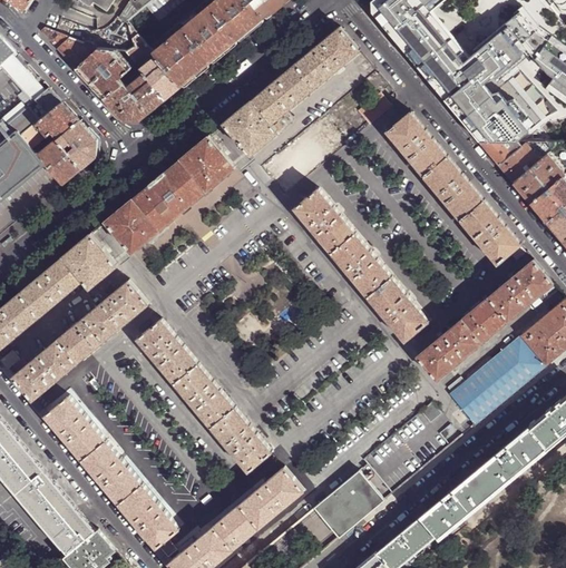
[(0,2),(19,13),(27,0),(0,0),(0,2)]
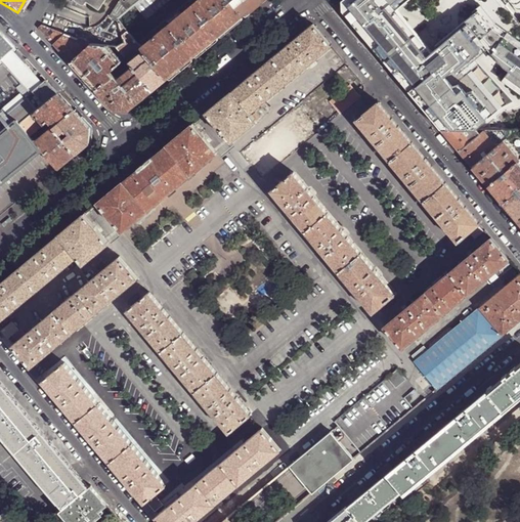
[(76,0),(95,12),(102,0),(76,0)]
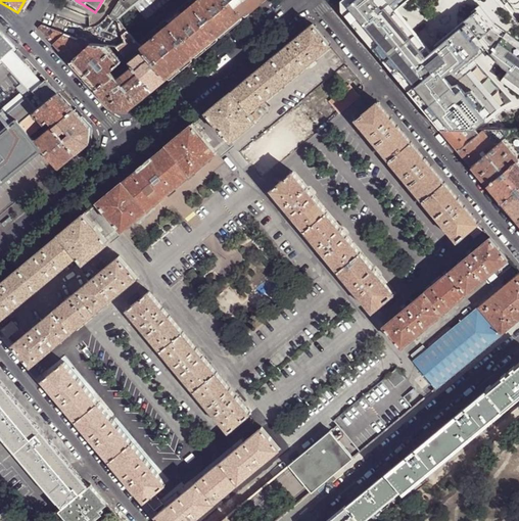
[(113,24),(113,21),(130,7),(137,2),(135,0),(124,0),(120,3),(116,0),(104,18),(113,24)]
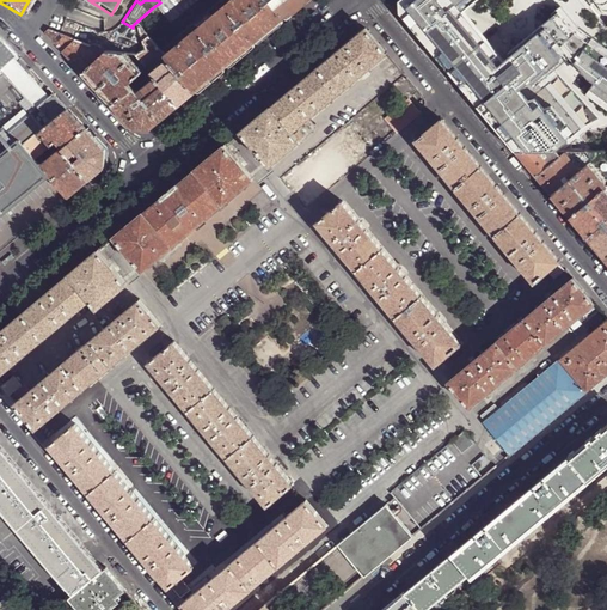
[(163,0),(160,2),(152,8),(165,24),(194,0),(163,0)]
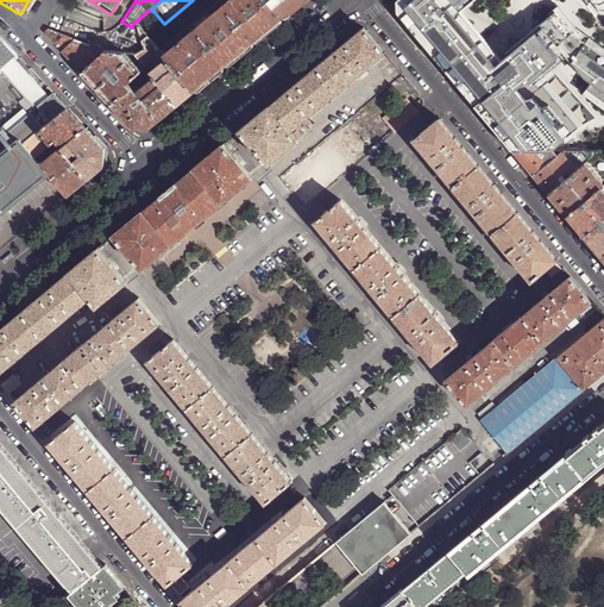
[(259,35),(277,20),(260,0),(228,0),(220,7),(250,43),(259,35)]
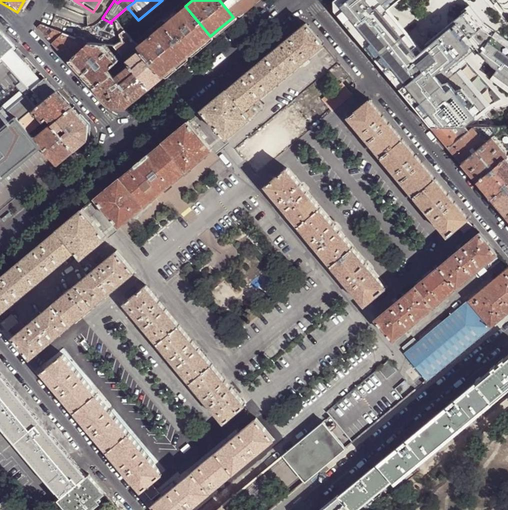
[(219,0),(233,17),(245,7),(253,0),(219,0)]
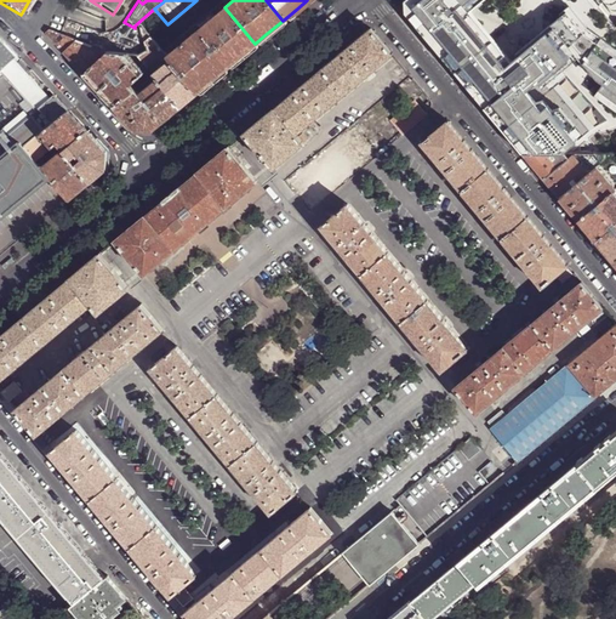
[(615,0),(401,0),(399,3),(399,12),(456,81),(519,157),(570,158),(609,158),(615,158),(615,23),(615,22),(615,0)]
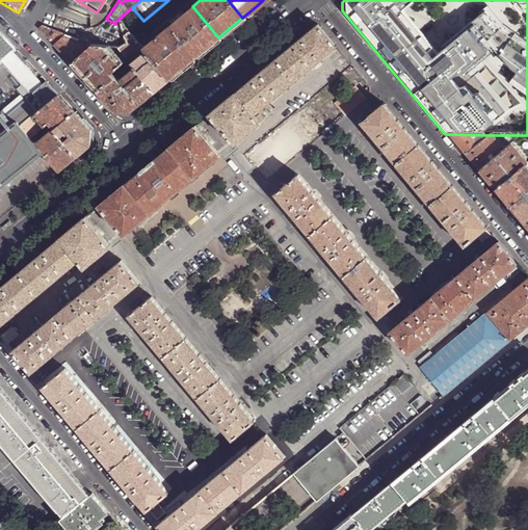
[(202,51),(218,37),(192,6),(167,27),(193,58),(202,51)]
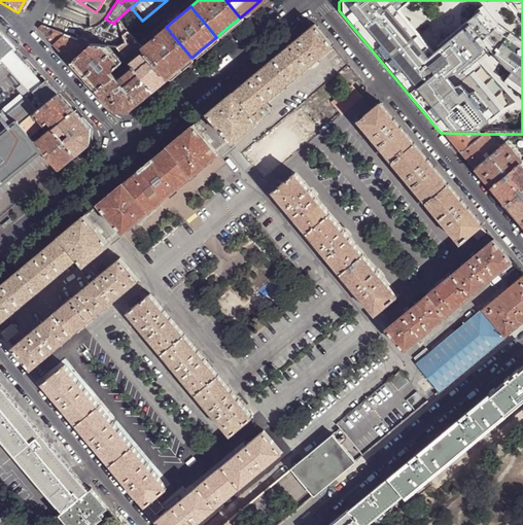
[(166,27),(163,23),(134,46),(136,47),(138,50),(166,27)]
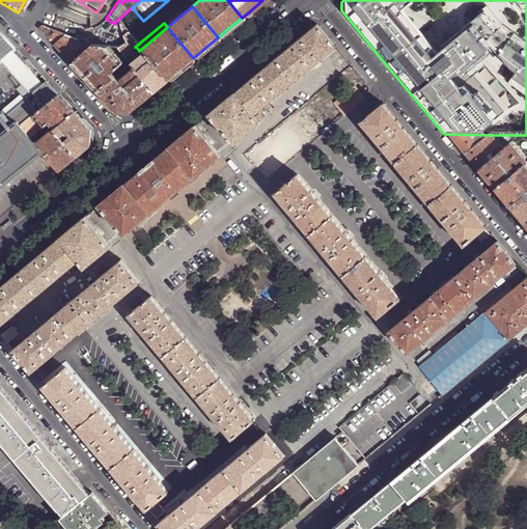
[(45,40),(50,47),(60,36),(38,28),(38,27),(35,30),(45,40)]
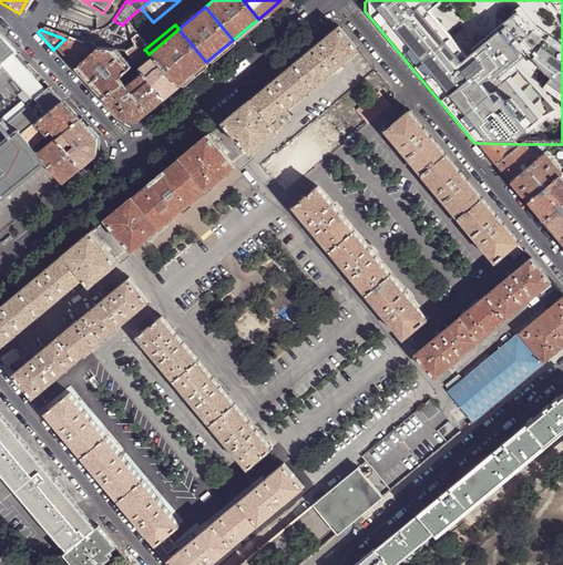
[(187,78),(206,62),(178,29),(149,54),(151,58),(176,86),(187,78)]
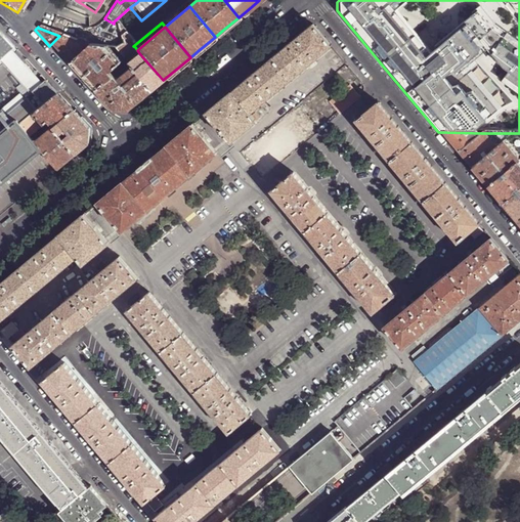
[(309,27),(228,93),(247,115),(328,48),(309,27)]
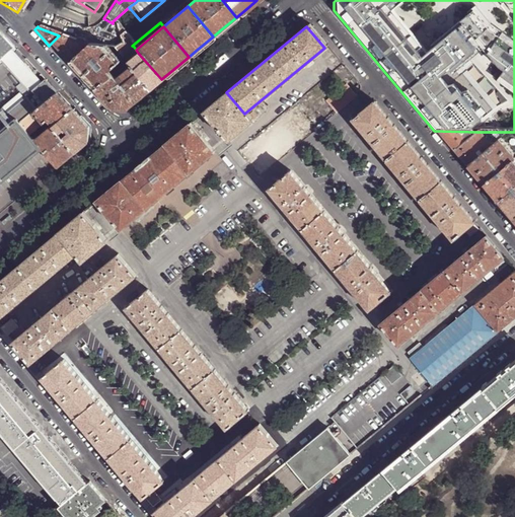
[(120,45),(127,39),(117,27),(115,28),(119,44),(120,45)]
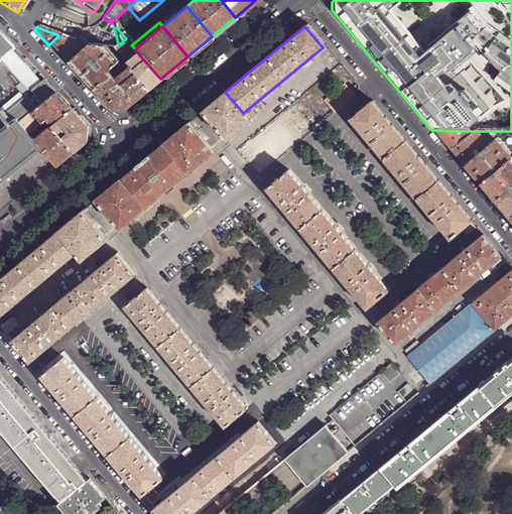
[(57,54),(66,65),(79,52),(71,43),(72,41),(58,35),(48,45),(57,54)]
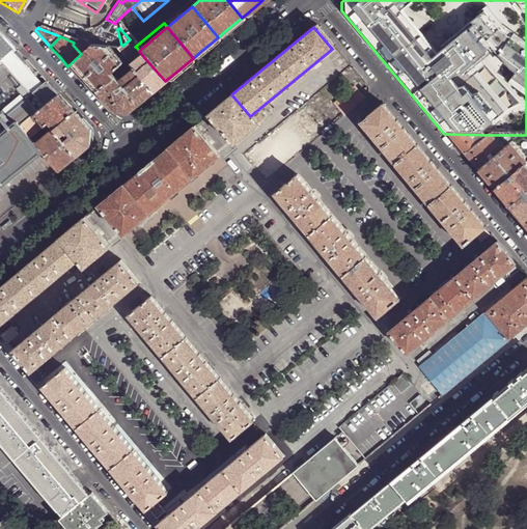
[(137,48),(135,47),(130,39),(122,46),(121,45),(114,50),(119,56),(122,59),(137,48)]
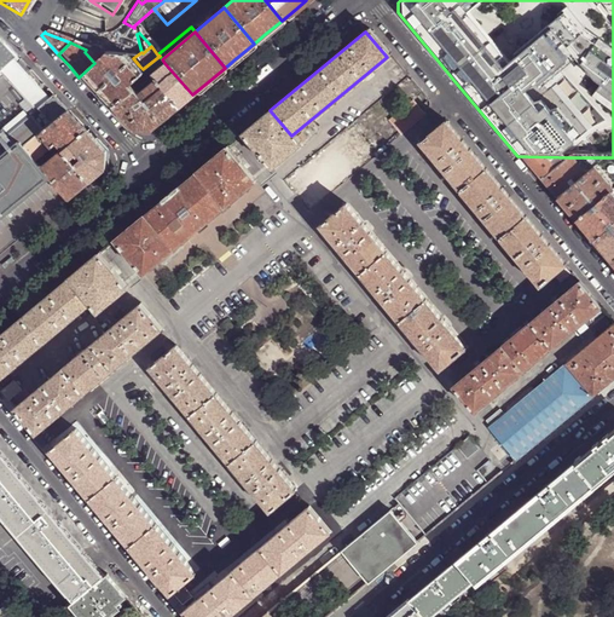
[(88,87),(94,93),(109,80),(105,75),(110,71),(114,76),(128,63),(122,57),(103,56),(94,63),(79,78),(88,87)]
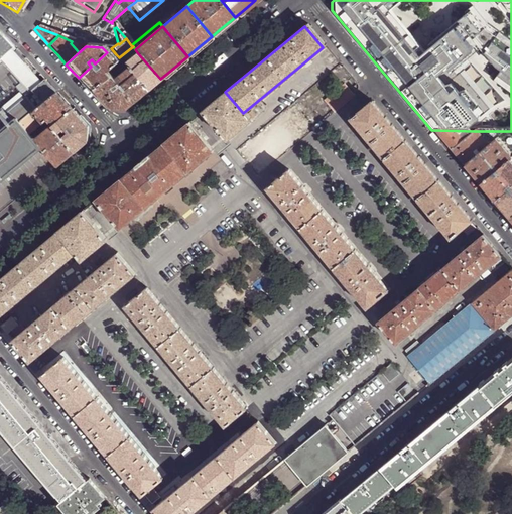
[(124,63),(137,52),(135,49),(133,46),(119,57),(120,59),(124,63)]
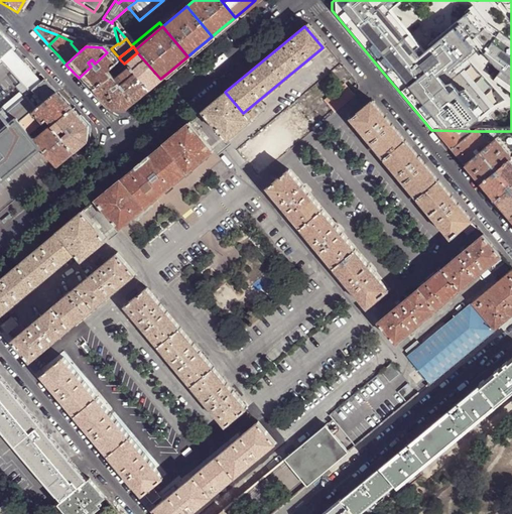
[(91,91),(109,77),(106,73),(116,62),(107,52),(95,63),(99,68),(95,71),(91,67),(79,78),(85,84),(91,91)]
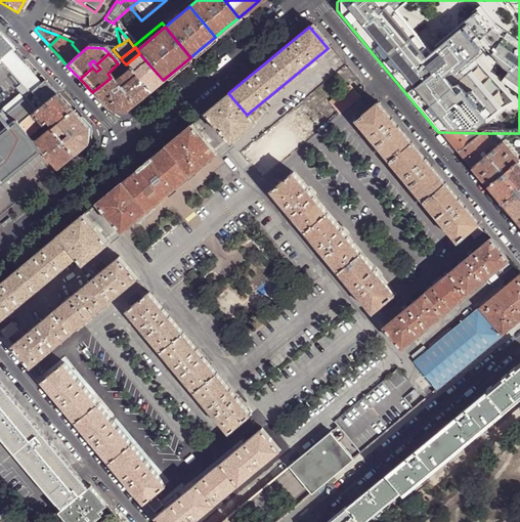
[(153,88),(163,80),(139,53),(126,64),(129,69),(148,92),(153,88)]
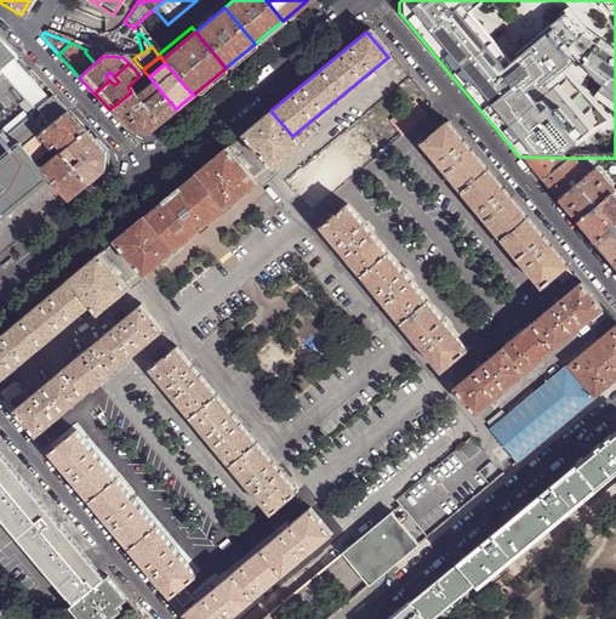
[(135,97),(153,81),(149,77),(131,92),(135,97)]
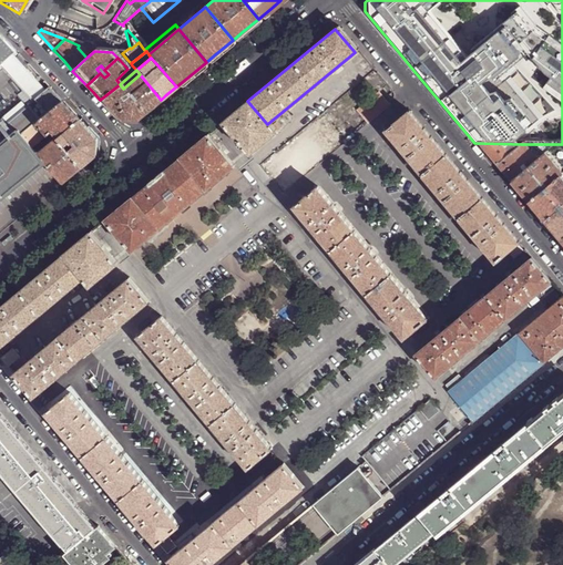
[(150,109),(161,100),(140,74),(123,89),(144,113),(150,109)]
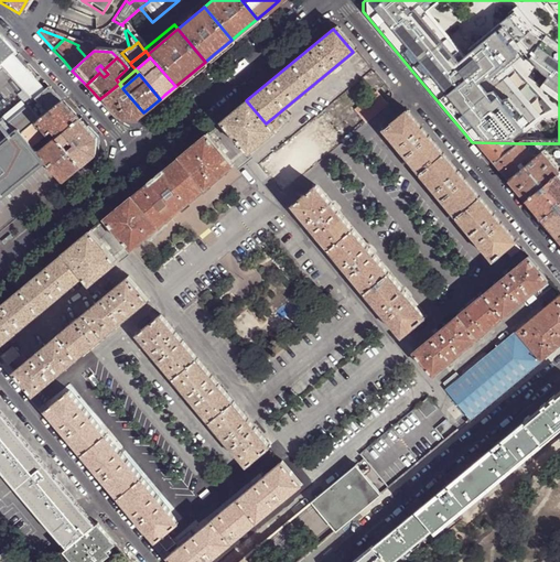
[(139,117),(143,112),(122,88),(119,84),(99,99),(107,108),(118,119),(135,120),(139,117)]
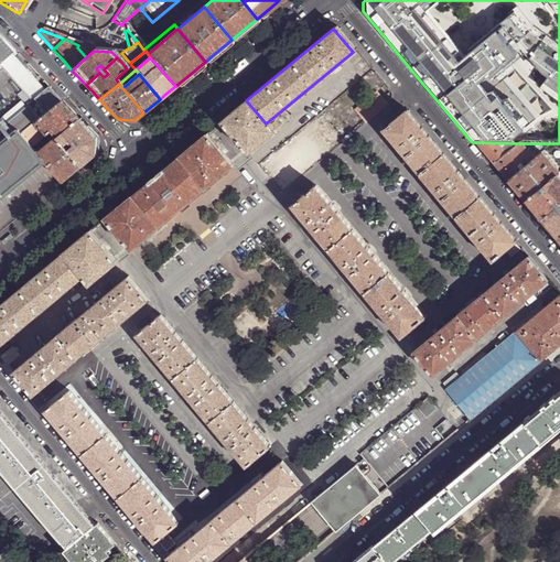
[(44,115),(58,104),(45,89),(32,101),(39,110),(44,115)]
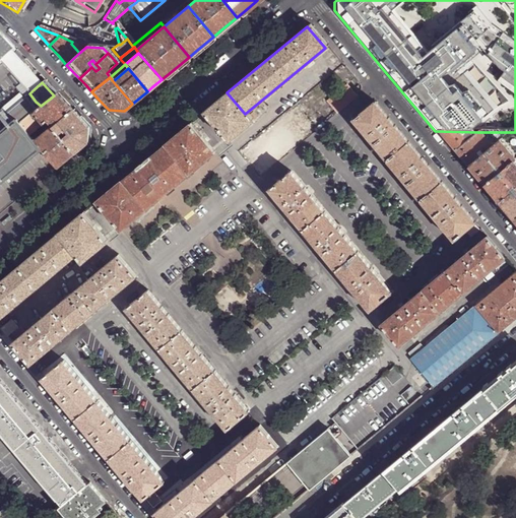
[(333,115),(352,99),(342,85),(323,103),(333,115)]
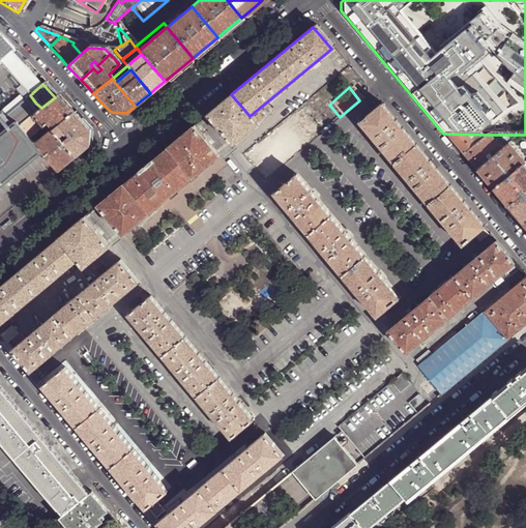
[(250,116),(231,94),(205,115),(230,145),(256,124),(252,119),(250,116)]
